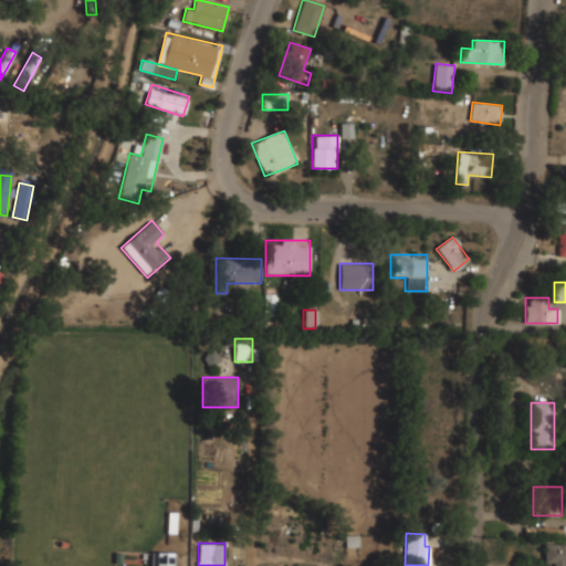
[(565,565),(565,543),(544,543),(544,563),(554,563),(554,565),(565,565)]
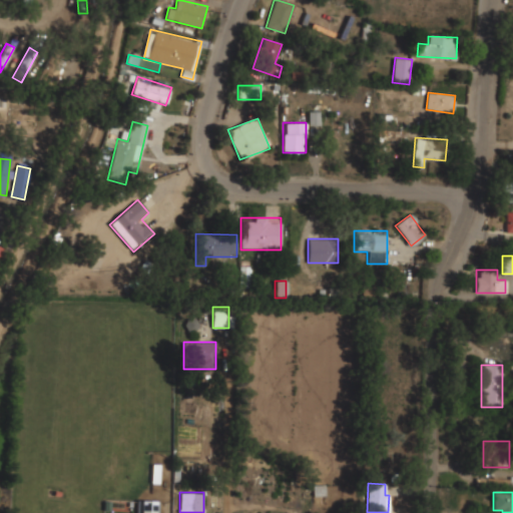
[(158,512),(158,501),(138,501),(138,512),(158,512)]
